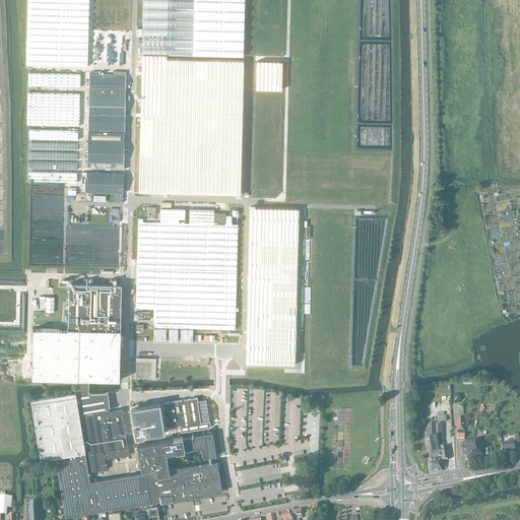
[(27,0),(27,25),(26,64),(57,65),(87,66),(88,0),(27,0)]
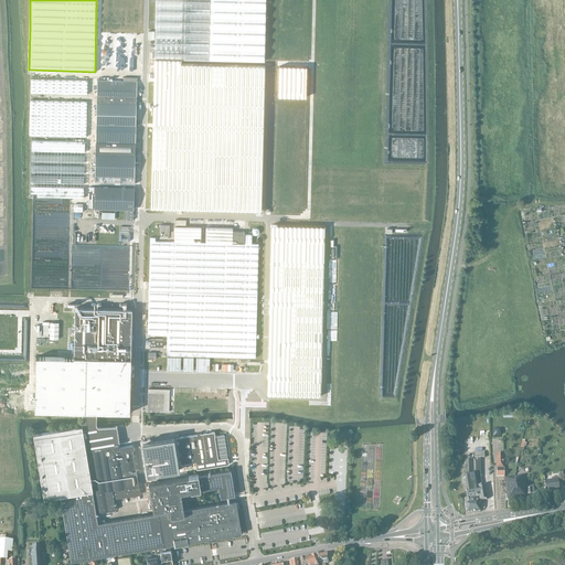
[(156,0),(155,59),(180,59),(265,62),(265,0),(156,0)]
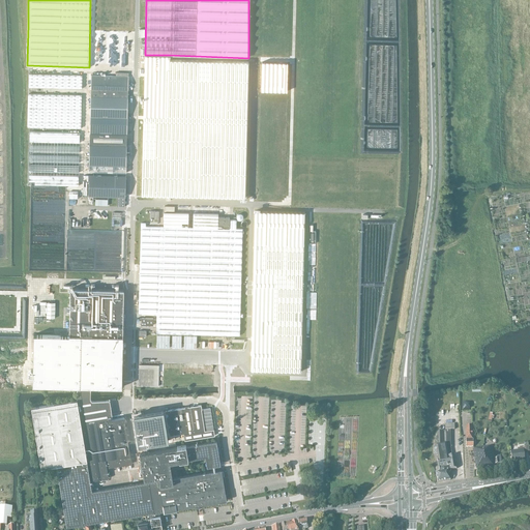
[(169,55),(145,55),(142,195),(244,197),(248,61),(169,59),(169,55)]
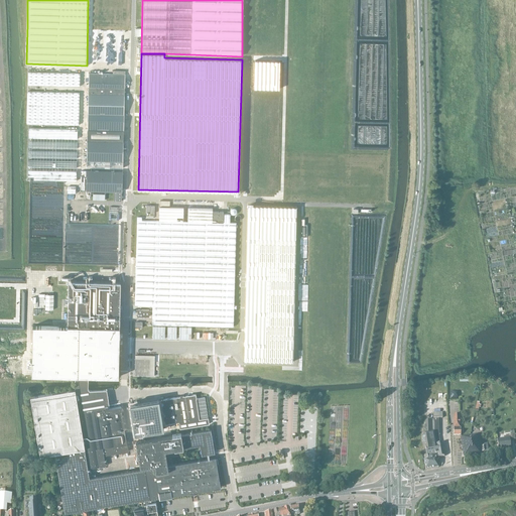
[(255,60),(254,89),(279,89),(279,61),(255,60)]
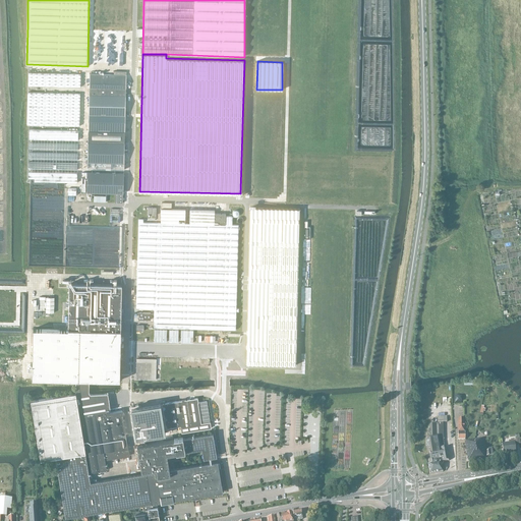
[(29,85),(80,87),(80,73),(29,72),(29,85)]
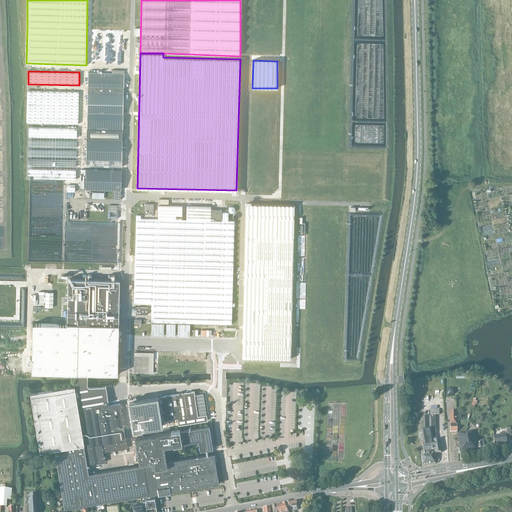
[(87,129),(86,139),(86,166),(122,167),(122,140),(123,130),(124,73),(88,73),(87,129)]
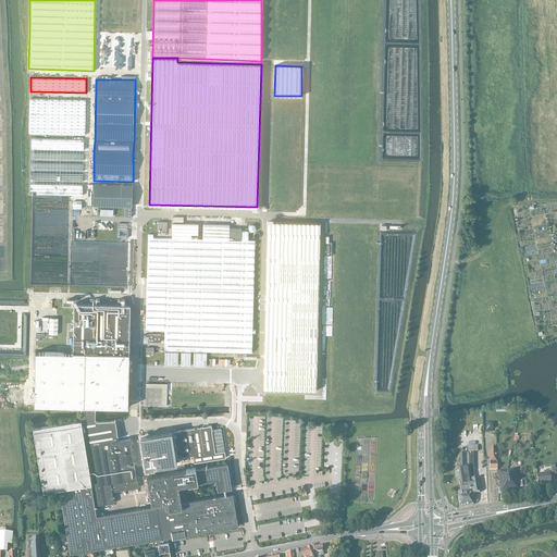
[(85,135),(86,114),(86,100),(31,98),(29,112),(29,134),(85,135)]
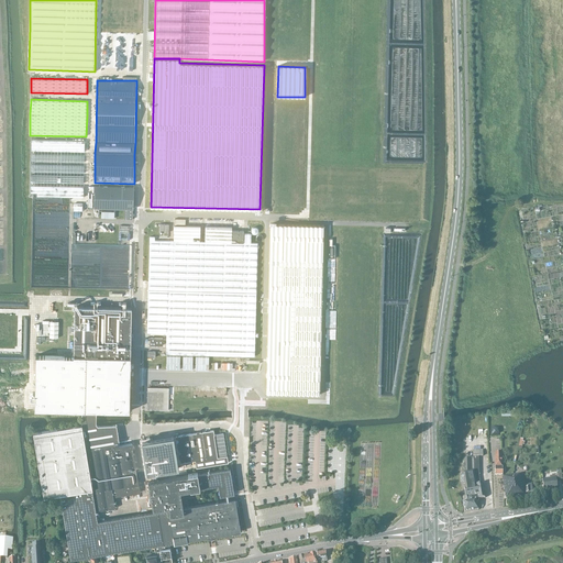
[(32,140),(31,150),(85,151),(85,141),(62,141),(32,140)]
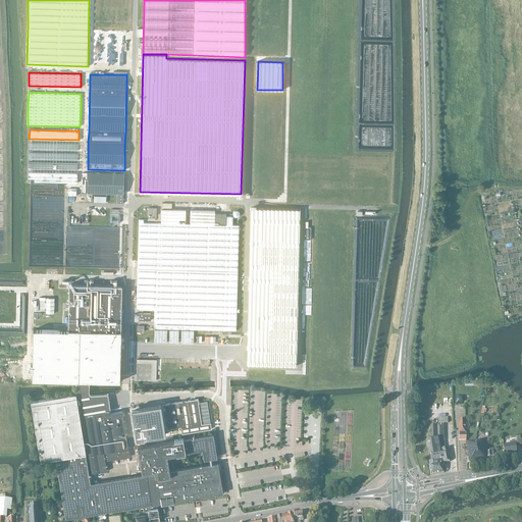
[(29,172),(29,178),(35,178),(35,181),(57,183),(77,183),(77,173),(29,172)]
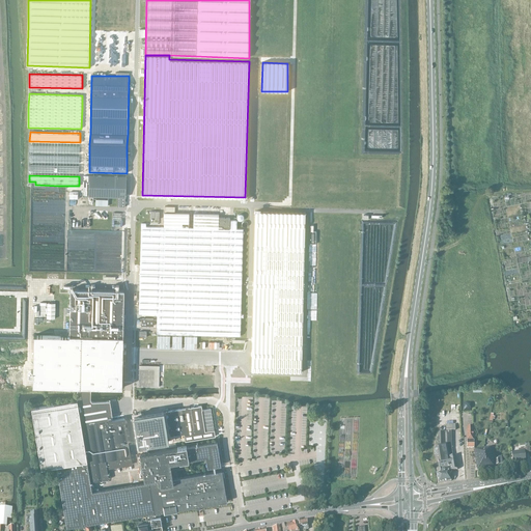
[(89,175),(88,196),(117,197),(117,206),(126,206),(126,197),(127,176),(89,175)]
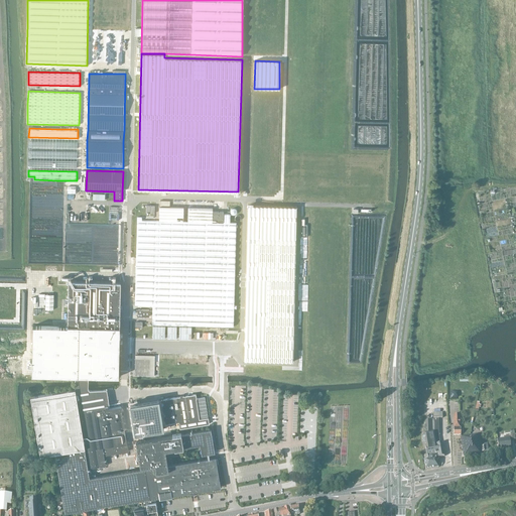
[(91,206),(90,213),(109,214),(108,220),(118,221),(119,207),(91,206)]
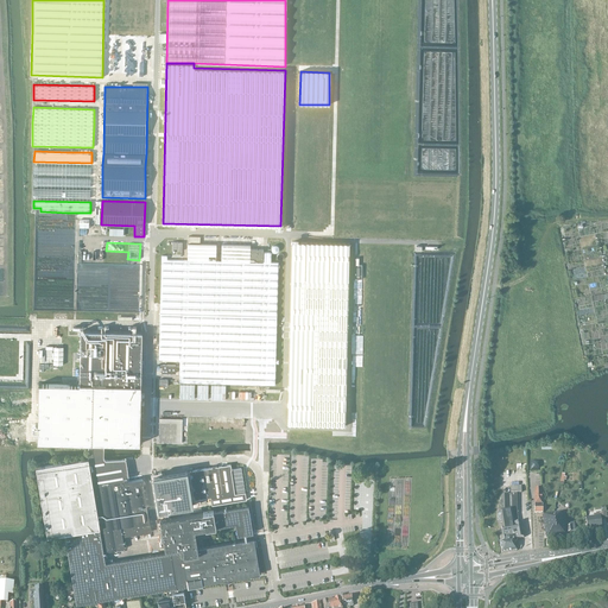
[(346,396),(347,327),(348,284),(349,244),(292,242),(291,291),(290,354),(287,424),(346,426),(346,396)]
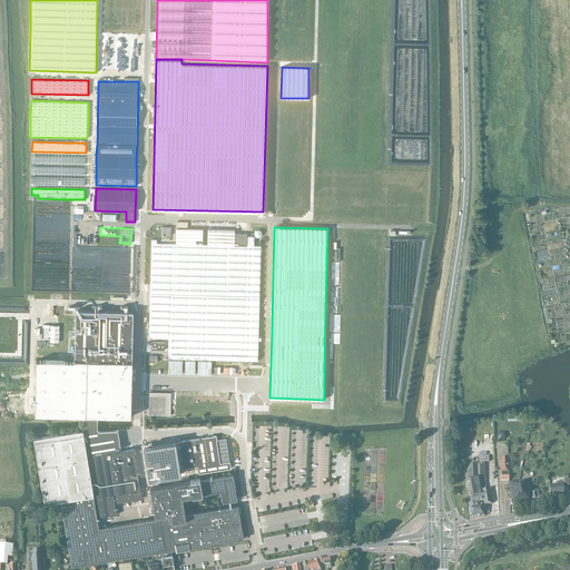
[(176,228),(176,244),(203,245),(203,229),(176,228)]
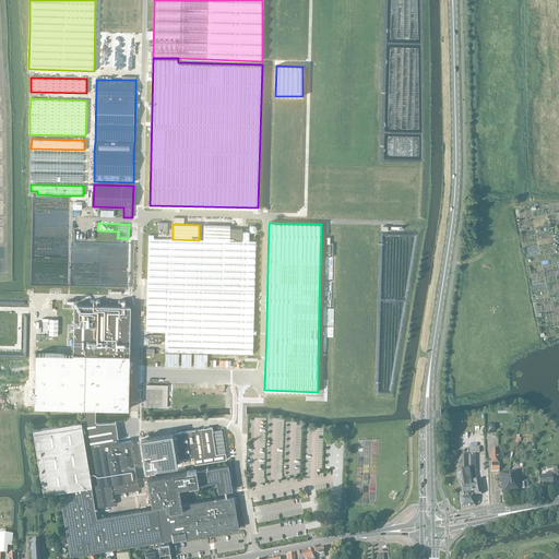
[(204,225),(203,240),(229,240),(230,229),(230,225),(204,225)]
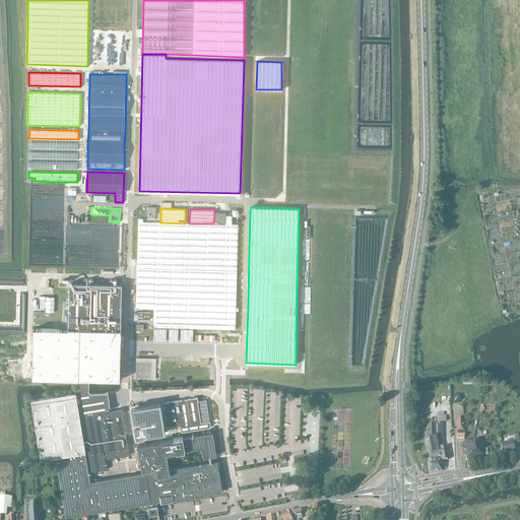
[(138,218),(137,267),(136,307),(153,307),(153,320),(153,327),(235,329),(236,311),(238,311),(238,308),(236,308),(238,224),(232,224),(232,215),(225,215),(225,224),(224,224),(225,213),(214,213),(213,223),(189,223),(185,223),(160,222),(143,222),(143,218),(138,218)]
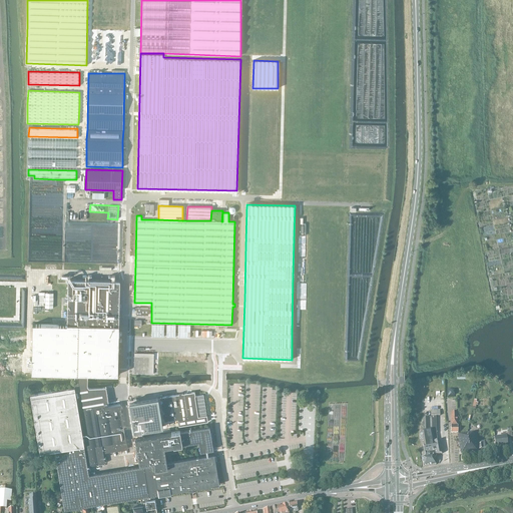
[(48,224),(48,254),(76,255),(77,224),(48,224)]
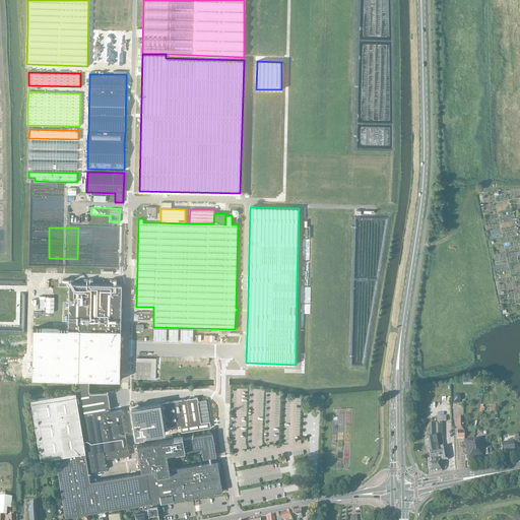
[(0,281),(0,377),(31,378),(34,328),(68,329),(69,283),(0,281)]
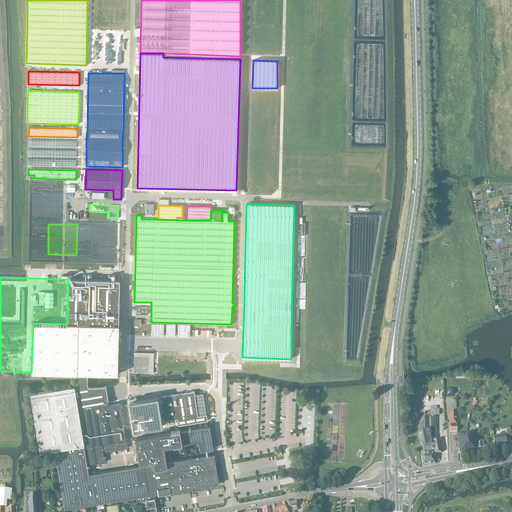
[(33,323),(31,372),(74,373),(87,373),(118,374),(120,280),(68,279),(67,324),(33,323)]
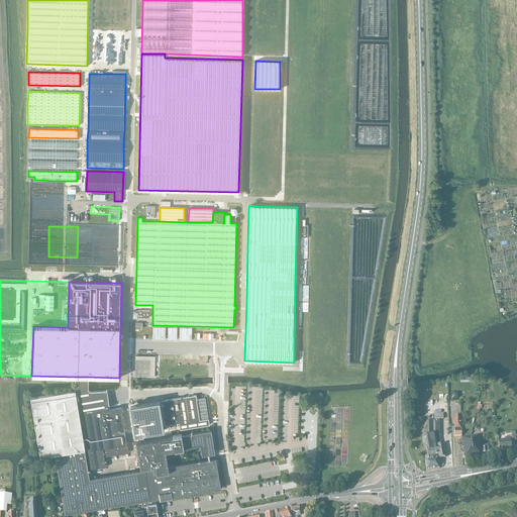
[(169,352),(169,372),(204,372),(204,352),(169,352)]
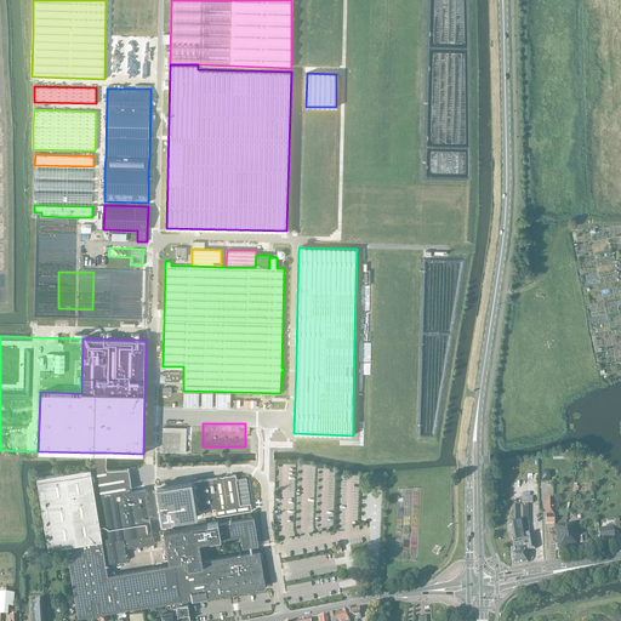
[(106,468),(106,453),(90,453),(90,468),(36,477),(49,548),(66,546),(78,617),(126,609),(134,608),(171,602),(172,607),(160,609),(161,620),(160,620),(157,620),(189,620),(188,604),(187,599),(192,598),(193,600),(208,598),(208,596),(229,592),(229,594),(231,594),(237,593),(238,593),(237,591),(266,586),(261,558),(262,557),(261,553),(260,552),(260,551),(252,552),(251,546),(258,545),(254,517),(218,522),(208,523),(208,524),(175,529),(174,529),(174,525),(172,525),(171,514),(171,516),(167,516),(170,527),(169,527),(169,530),(164,531),(169,562),(187,558),(187,563),(170,565),(108,575),(106,562),(113,562),(118,562),(126,560),(125,548),(154,543),(153,536),(152,536),(152,535),(153,535),(146,489),(132,491),(129,469),(108,469),(106,468)]
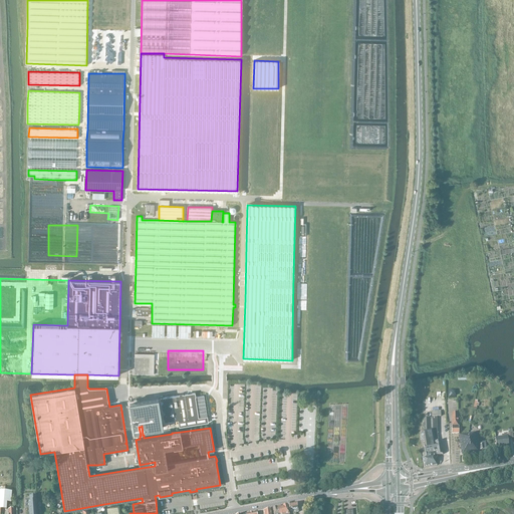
[(158,399),(130,404),(134,428),(139,427),(142,427),(142,426),(162,423),(178,421),(179,427),(208,423),(207,416),(204,396),(196,397),(195,393),(185,395),(158,399)]
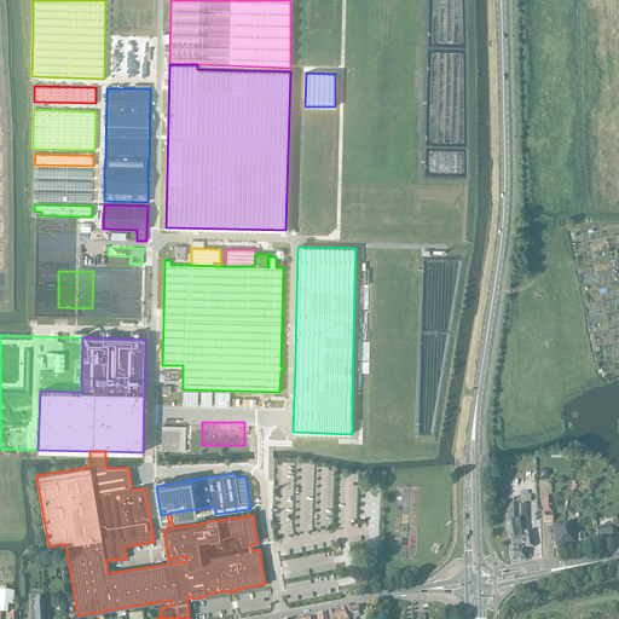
[(527,524),(526,503),(512,504),(513,520),(508,520),(513,551),(509,551),(510,563),(526,561),(525,551),(526,551),(527,549),(533,548),(531,532),(528,532),(527,524)]
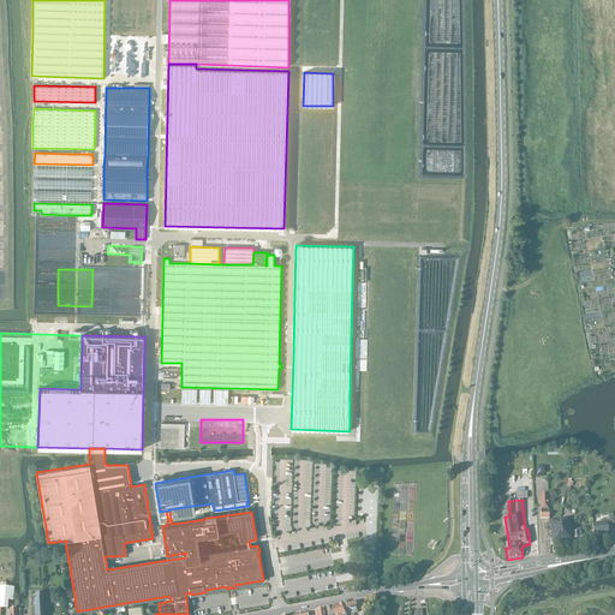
[(601,520),(602,523),(592,524),(595,537),(609,535),(608,525),(614,524),(613,515),(608,515),(609,520),(601,520)]
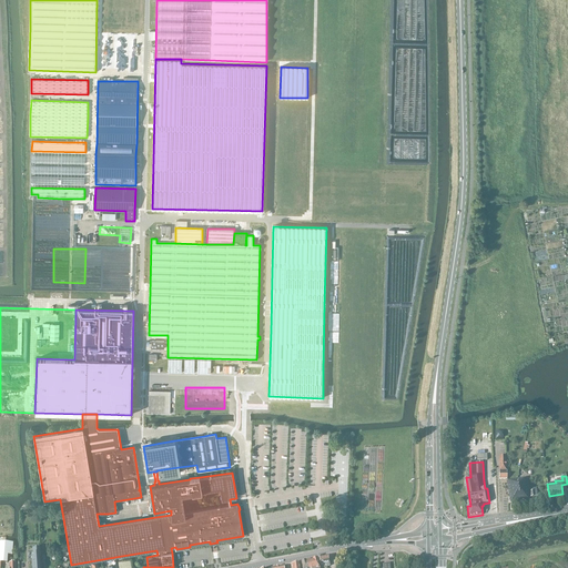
[(526,478),(507,480),(510,503),(529,499),(526,478)]
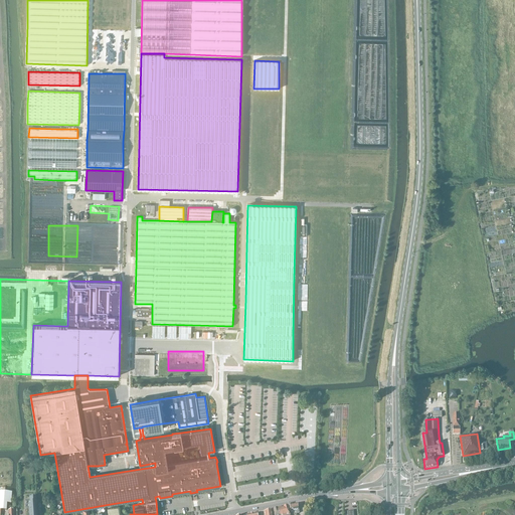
[(0,491),(0,514),(1,510),(6,510),(7,503),(11,504),(12,493),(0,491)]
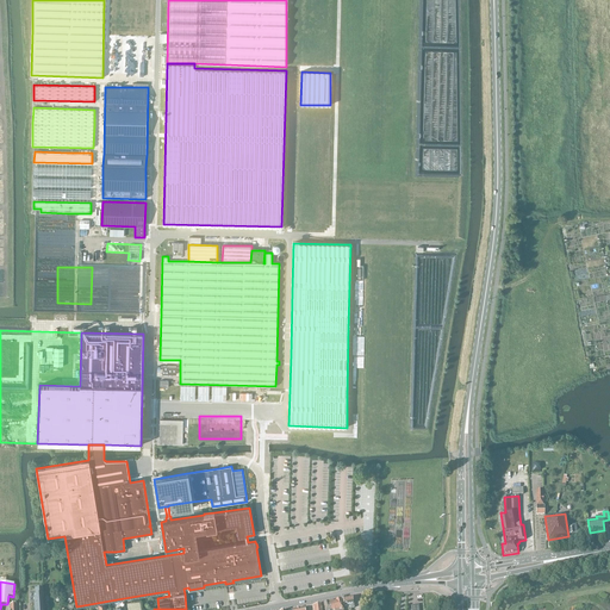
[(44,609),(43,589),(35,589),(35,595),(33,595),(35,609),(44,609)]
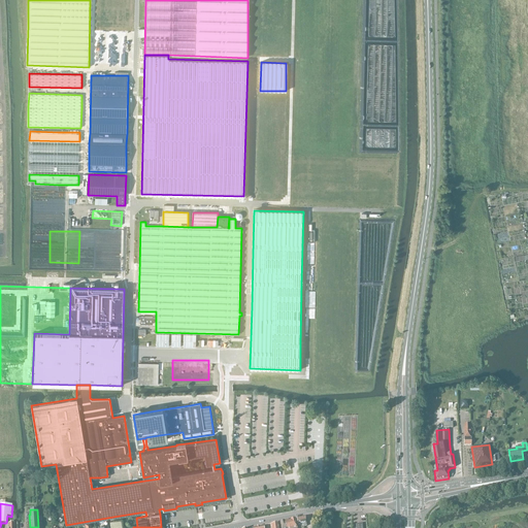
[(306,526),(306,522),(305,517),(296,518),(297,523),(300,523),(300,524),(303,524),(303,527),(306,526)]
